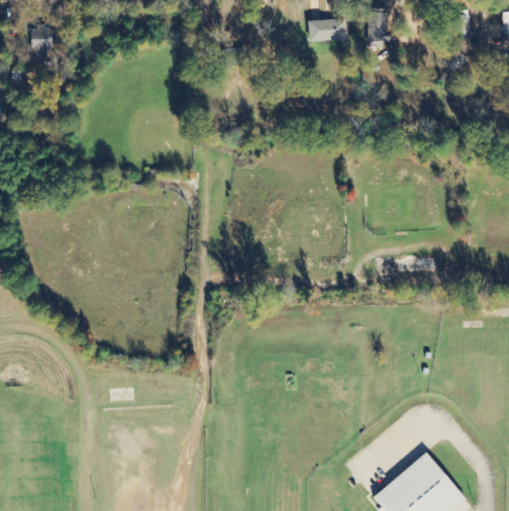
[(360,47),(382,47),(382,11),(361,10),(360,47)]
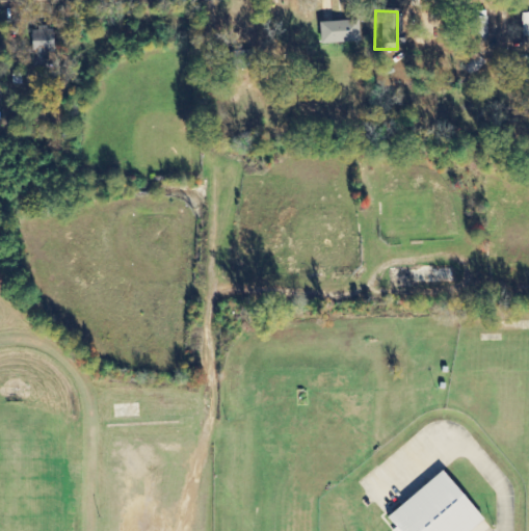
[(517,36),(528,35),(528,11),(516,12),(517,36)]
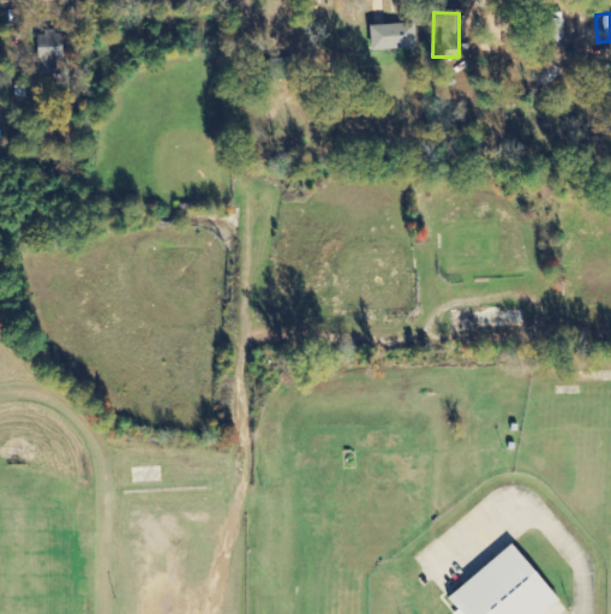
[(406,23),(359,24),(359,49),(407,48),(406,23)]
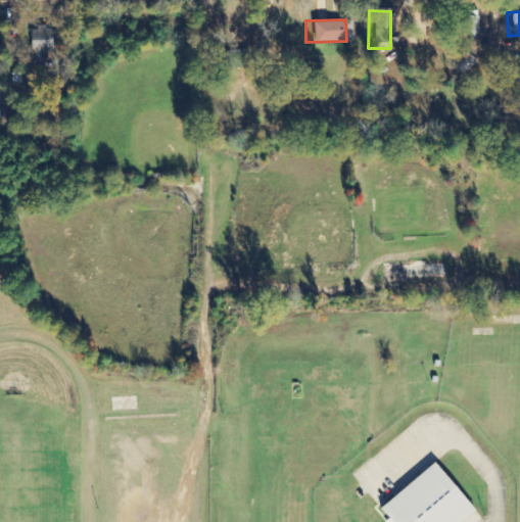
[(32,63),(48,63),(47,57),(54,57),(53,27),(31,28),(32,63)]
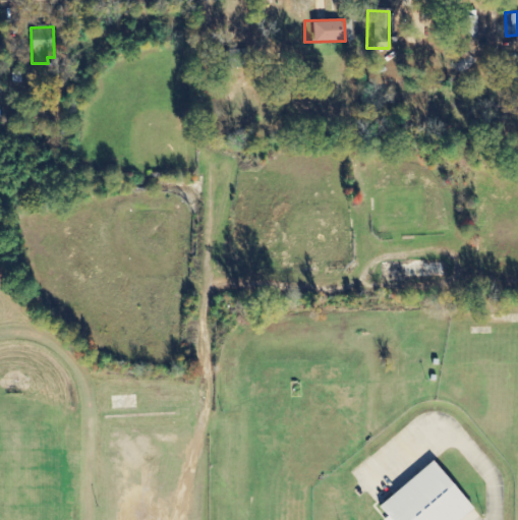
[(435,460),(381,506),(392,519),(461,519),(475,509),(435,460)]
